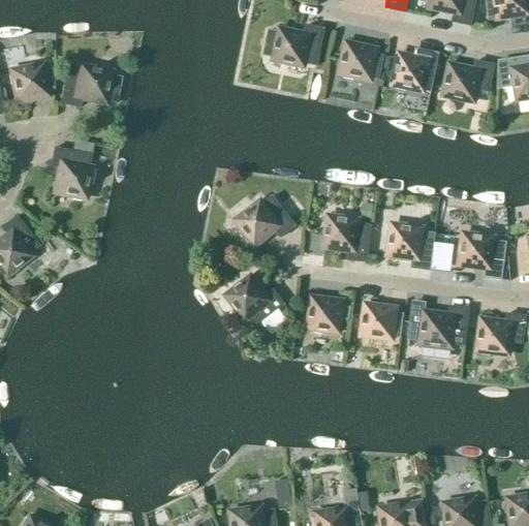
[(471,24),(475,0),(421,0),(421,1),(431,3),(430,6),(454,11),(452,20),(471,24)]
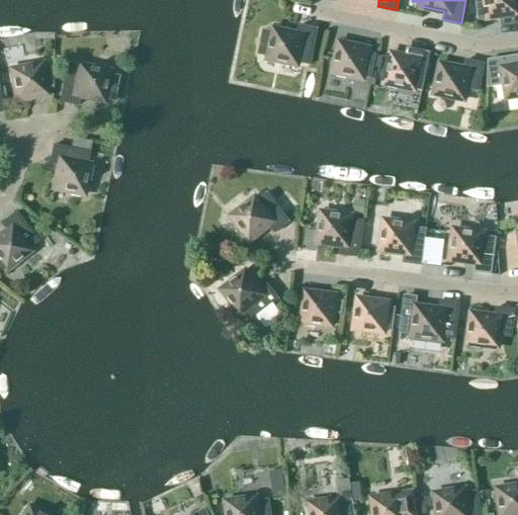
[(511,13),(512,21),(517,20),(517,0),(476,0),(479,17),(511,13)]
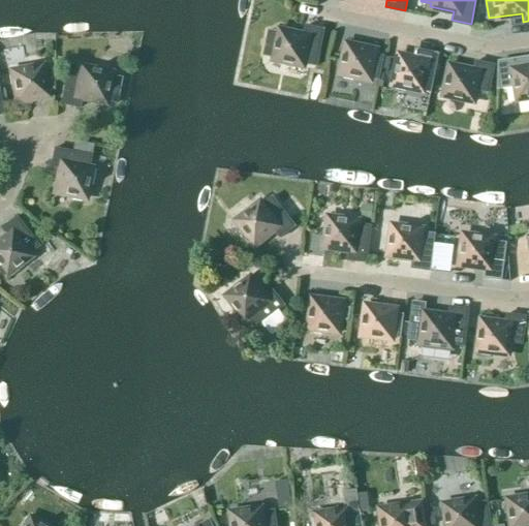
[(304,32),(280,28),(279,30),(269,28),(263,53),(274,55),(273,58),(276,59),(276,61),(286,64),(286,61),(304,64),(305,61),(316,64),(324,27),(306,24),(304,32)]
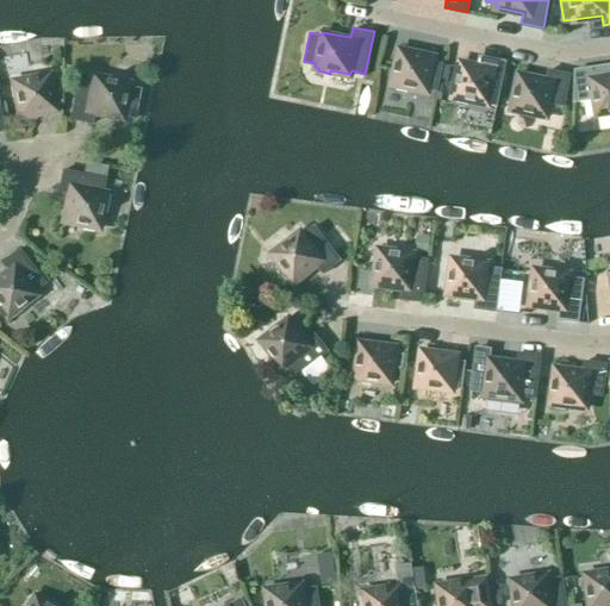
[(442,62),(434,60),(435,55),(399,48),(396,67),(392,67),(390,79),(393,80),(392,83),(396,83),(394,87),(406,89),(408,86),(428,91),(428,87),(437,88),(442,62)]
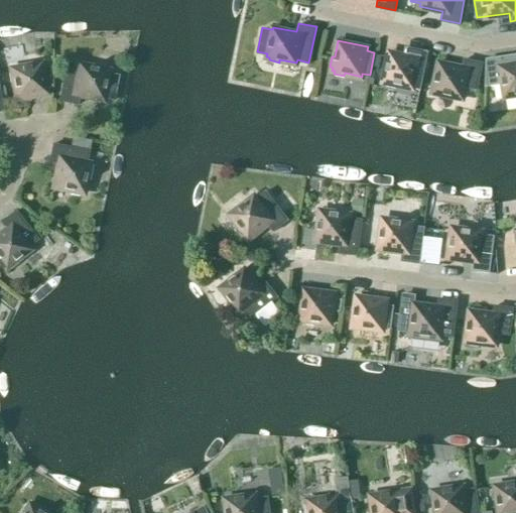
[(383,68),(381,78),(383,78),(383,81),(386,82),(385,85),(395,87),(396,84),(420,89),(428,49),(414,47),(412,56),(389,51),(386,68),(383,68)]
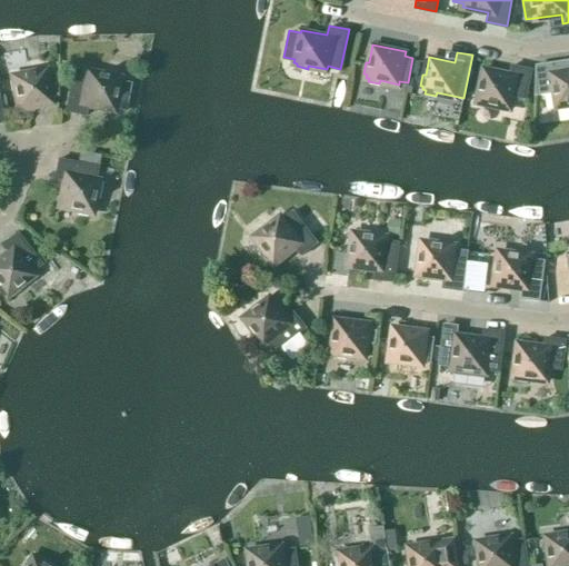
[(568,106),(568,69),(568,70),(567,59),(550,61),(550,66),(538,68),(537,67),(536,93),(551,91),(552,102),(556,102),(557,106),(559,105),(560,108),(568,106)]
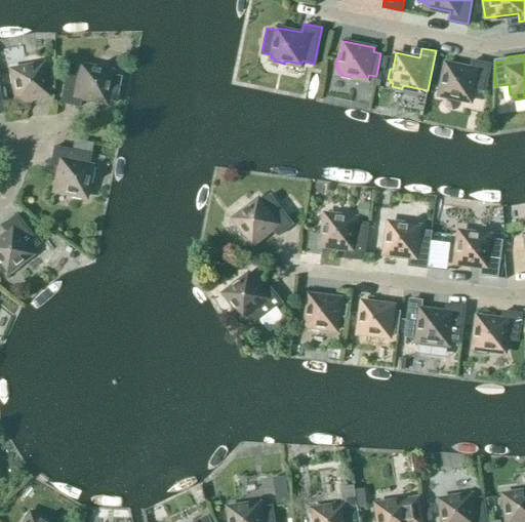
[(472,58),(471,68),(446,63),(440,93),(471,99),(473,87),(485,89),(491,63),(472,58)]
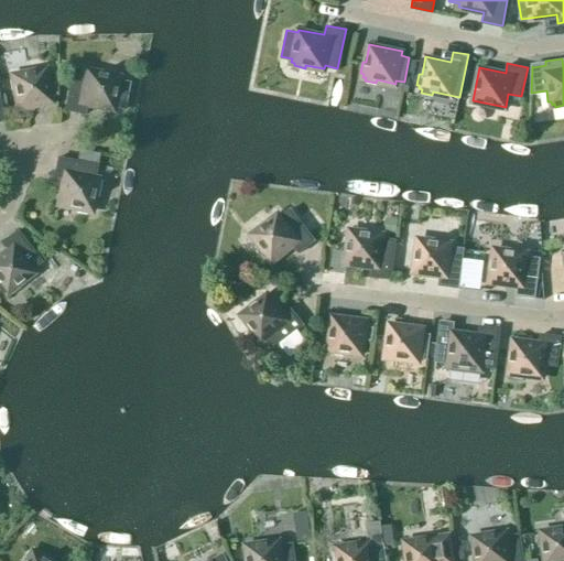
[(12,77),(9,77),(11,89),(14,88),(18,107),(19,106),(51,100),(50,95),(58,94),(56,72),(45,73),(44,68),(26,72),(25,68),(14,71),(14,73),(12,74),(12,77)]
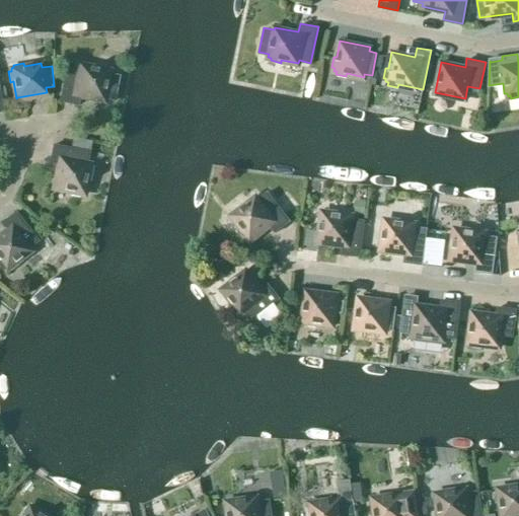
[(115,99),(120,75),(108,72),(109,70),(106,69),(106,66),(96,64),(95,67),(79,64),(78,67),(66,64),(59,100),(77,103),(79,94),(102,99),(103,97),(115,99)]
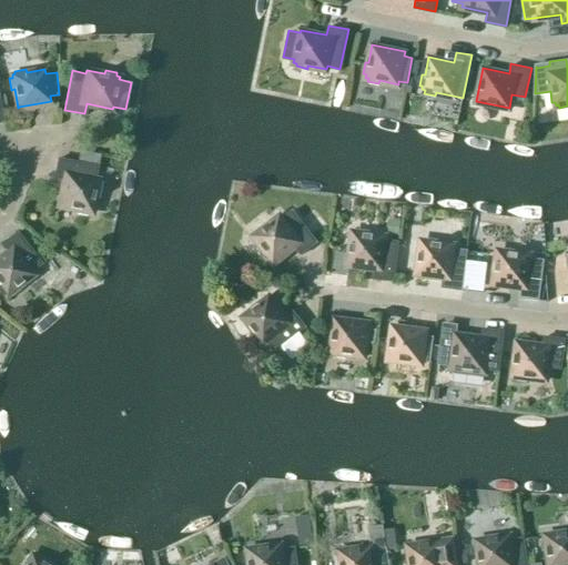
[(58,157),(53,177),(63,179),(59,204),(77,209),(75,212),(88,214),(88,211),(91,212),(92,209),(94,209),(98,198),(94,197),(98,179),(94,178),(97,164),(100,153),(79,149),(77,161),(58,157)]
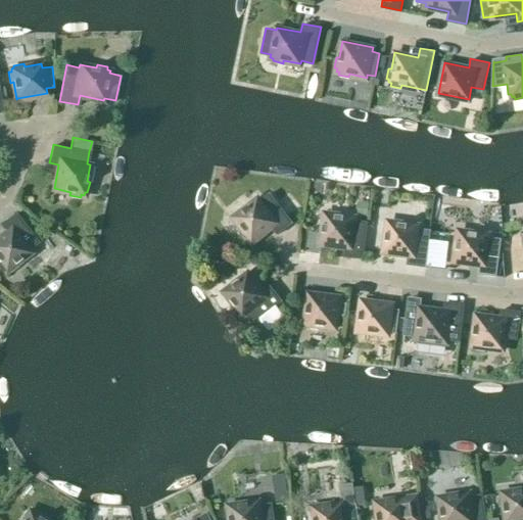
[(277,233),(292,222),(270,192),(259,200),(257,197),(244,207),(242,205),(234,213),(235,215),(233,217),(235,219),(233,221),(239,229),(241,227),(252,240),(271,226),(277,233)]
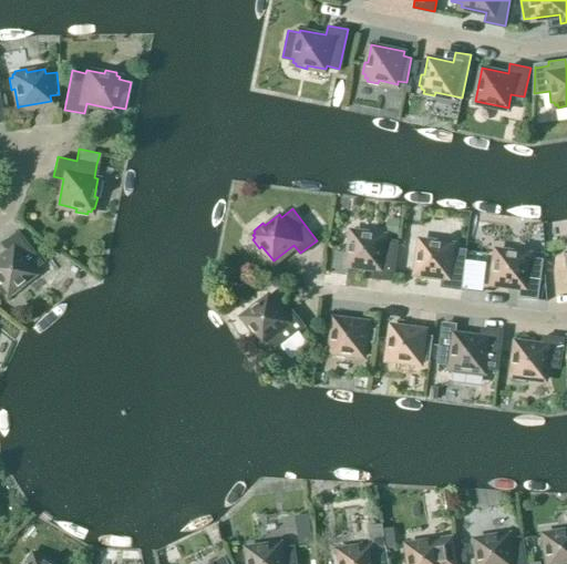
[(387,217),(384,233),(398,234),(399,218),(400,218),(387,217)]
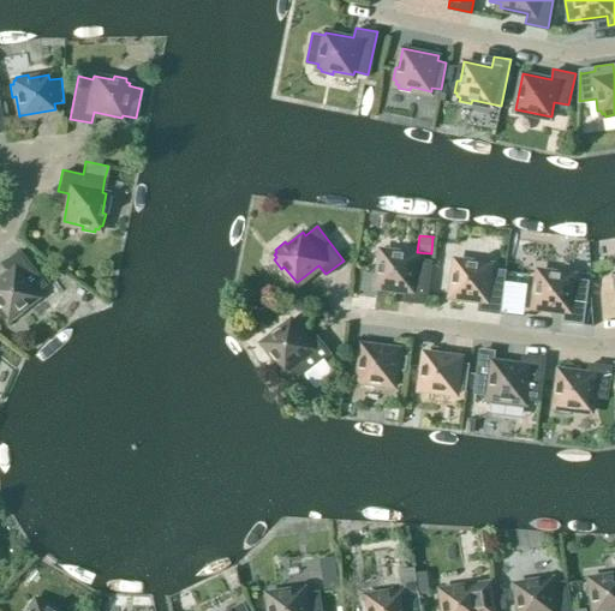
[(404,300),(425,303),(431,259),(417,258),(417,255),(398,251),(398,249),(386,246),(384,250),(381,250),(381,252),(377,252),(376,265),(380,265),(377,286),(405,289),(404,300)]
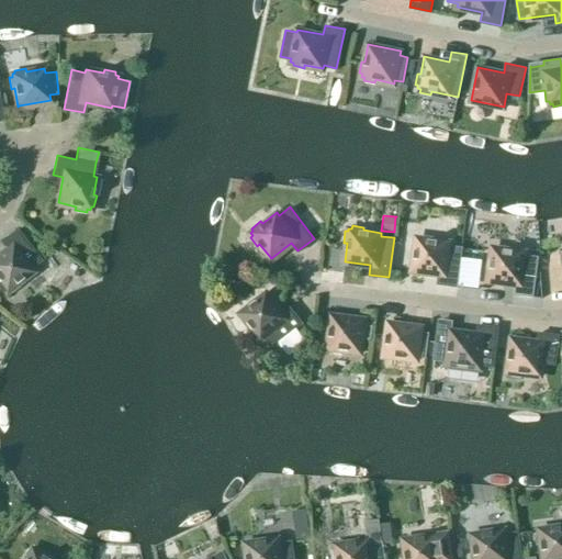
[(32,270),(30,268),(45,256),(38,247),(34,252),(17,228),(0,241),(7,248),(0,253),(0,288),(1,290),(4,288),(6,291),(9,289),(10,291),(20,284),(18,282),(32,270)]
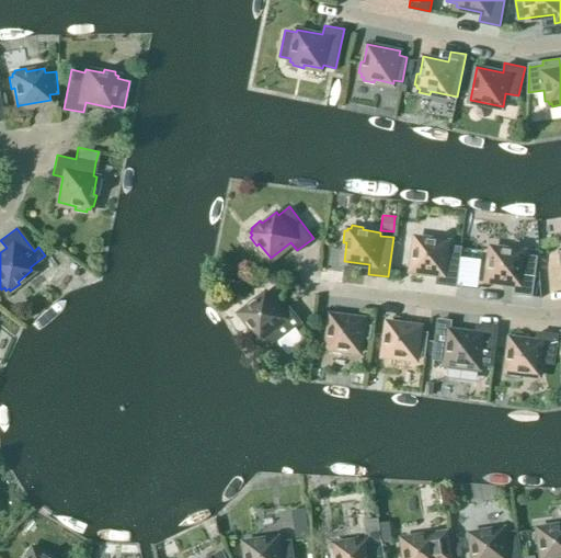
[(419,234),(419,237),(415,237),(415,239),(412,239),(411,250),(414,251),(411,269),(437,273),(436,282),(456,285),(461,246),(448,245),(448,240),(430,238),(431,236),(419,234)]
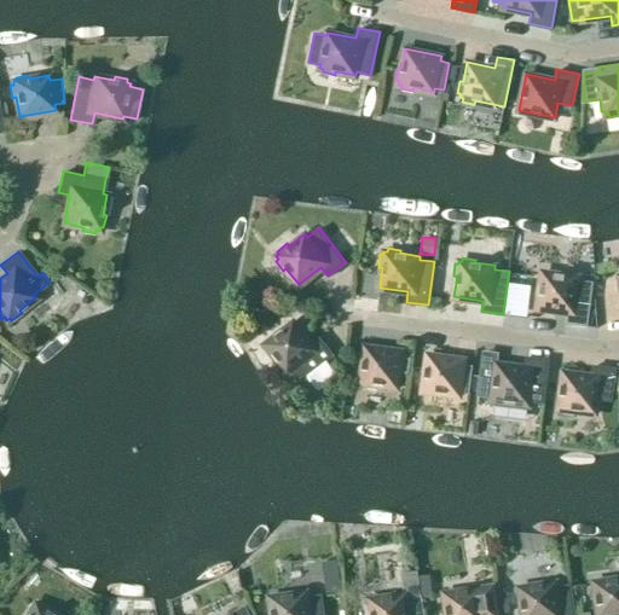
[(537,286),(541,288),(537,307),(566,311),(565,321),(586,325),(593,282),(578,279),(578,276),(559,273),(559,270),(545,268),(545,272),(542,271),(542,274),(538,274),(537,286)]
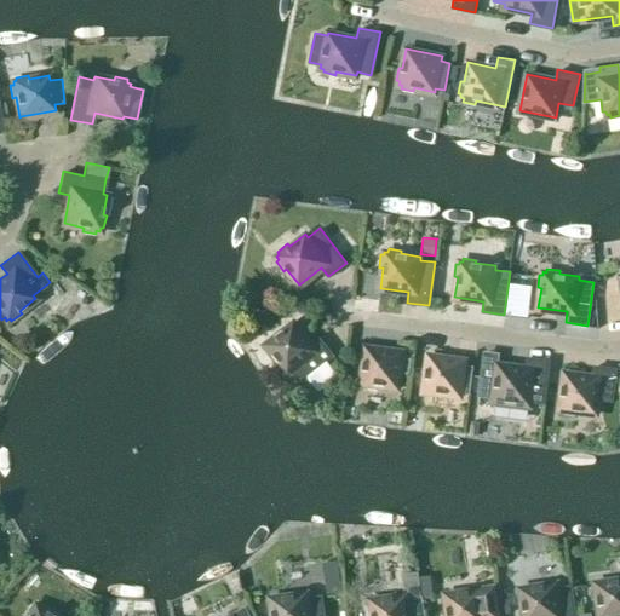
[(268,347),(264,349),(273,360),(275,357),(287,373),(291,370),(299,383),(308,376),(316,389),(336,374),(326,362),(334,356),(320,338),(311,345),(293,322),(277,334),(276,332),(265,340),(268,343),(265,345),(268,347)]
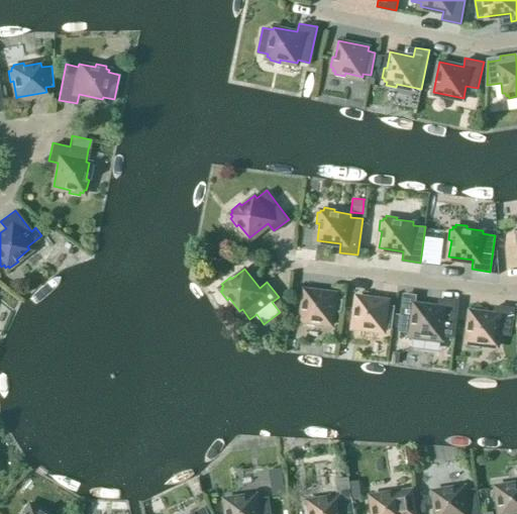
[(304,320),(304,323),(314,324),(314,321),(331,323),(333,310),(341,311),(342,298),(334,297),(335,293),(305,289),(303,306),(300,306),(299,316),(302,317),(301,319),(304,320)]
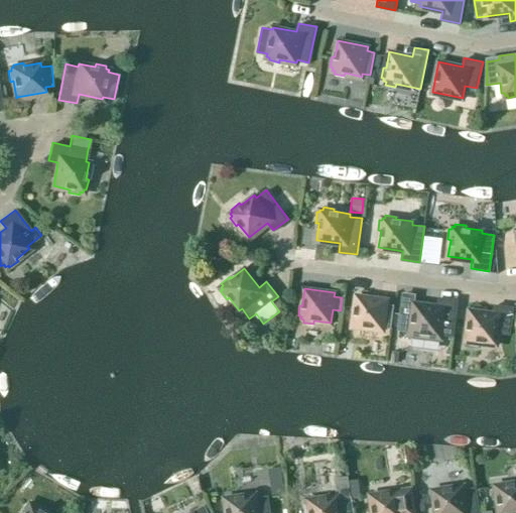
[(355,329),(366,330),(366,328),(383,330),(383,327),(390,328),(393,304),(386,303),(386,299),(357,295),(354,312),(352,311),(350,323),(353,323),(353,326),(356,326),(355,329)]
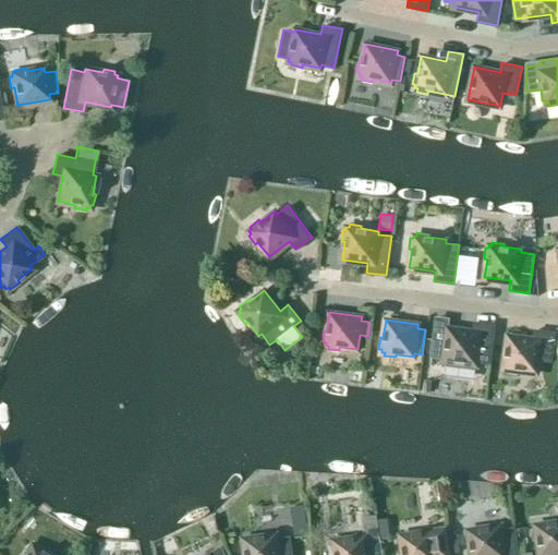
[(448,327),(445,346),(433,345),(431,356),(440,357),(444,357),(444,360),(446,361),(446,363),(458,365),(458,362),(476,364),(476,361),(489,363),(495,324),(474,322),(473,330),(448,327)]
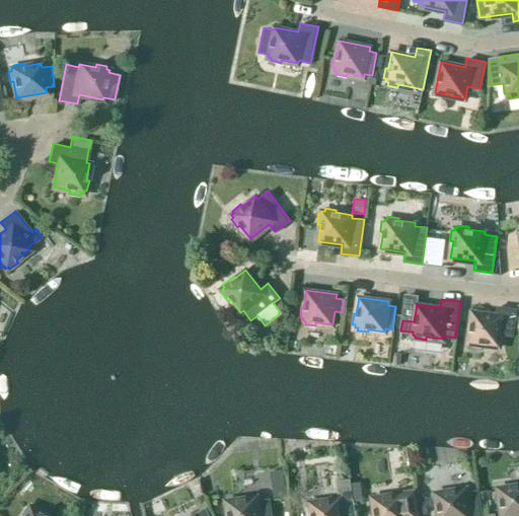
[(501,334),(513,336),(516,308),(498,306),(496,315),(472,311),(470,328),(467,328),(466,339),(468,340),(468,342),(471,343),(470,346),(482,347),(482,344),(499,346),(501,334)]
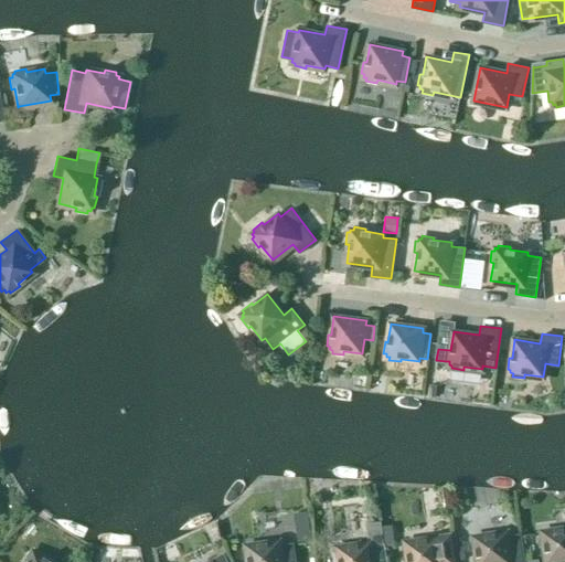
[(361,537),(383,533),(381,515),(359,517),(361,537)]
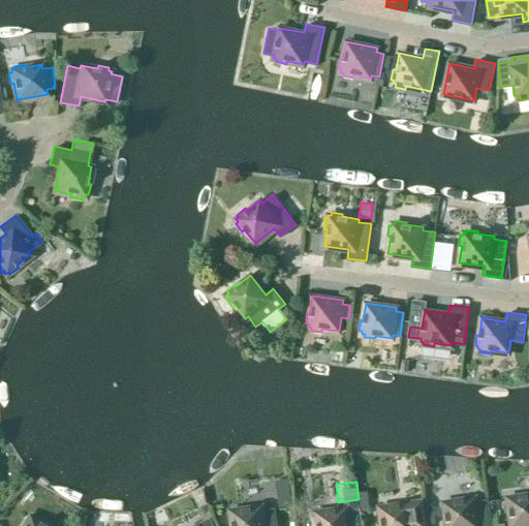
[(368,490),(359,492),(361,511),(371,508),(368,490)]
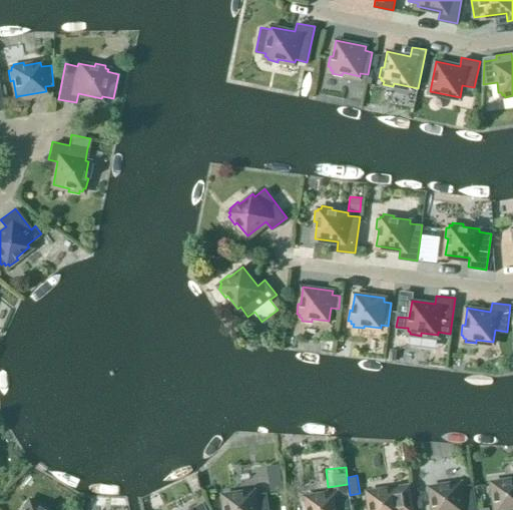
[(276,477),(269,478),(270,491),(283,489),(281,476),(276,477)]
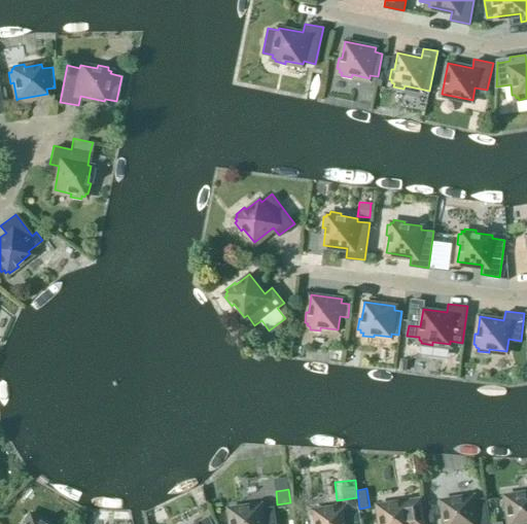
[(526,491),(520,493),(519,490),(508,492),(508,495),(505,495),(506,498),(503,498),(505,509),(507,509),(510,523),(521,523),(526,523),(526,491)]
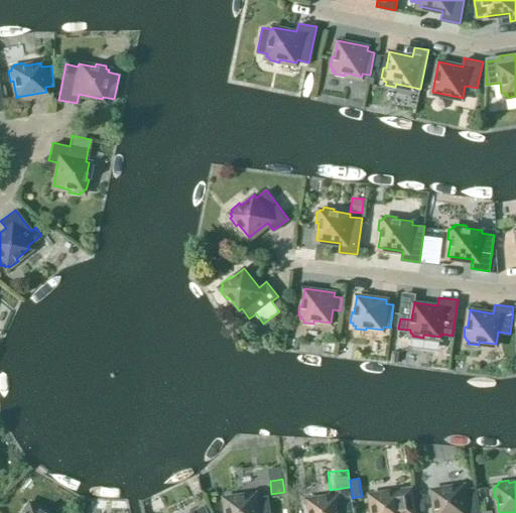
[(432,503),(434,503),(435,512),(479,512),(476,487),(464,488),(463,485),(446,488),(445,485),(435,486),(435,489),(432,490),(433,492),(430,493),(432,503)]
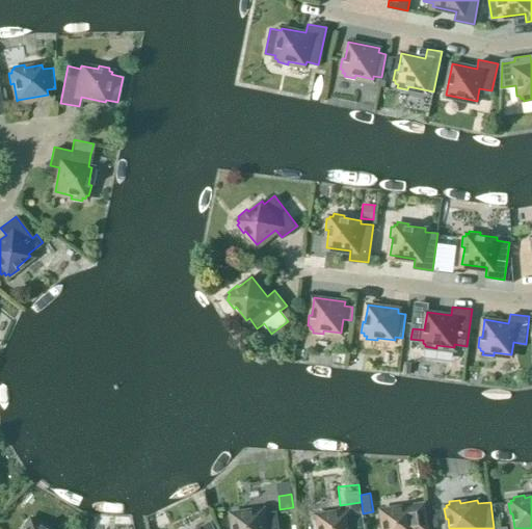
[(427,514),(425,503),(396,507),(395,505),(384,506),(384,509),(381,509),(382,512),(379,513),(380,524),(383,524),(383,528),(428,528),(428,526),(427,514)]
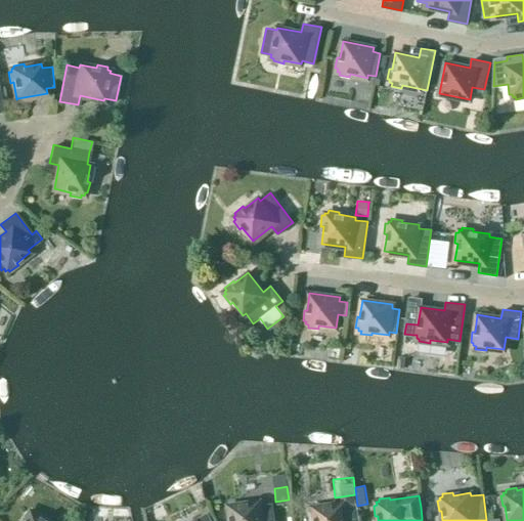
[(227,519),(230,519),(230,520),(273,520),(272,503),(260,505),(259,502),(243,504),(242,501),(231,502),(231,505),(228,505),(229,508),(226,509),(227,519)]
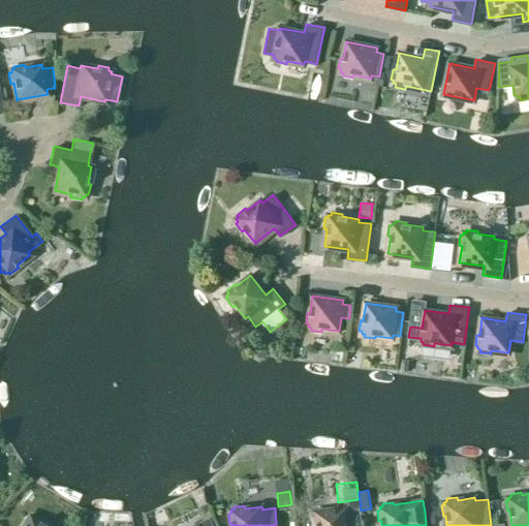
[(316,515),(313,515),(314,525),(317,525),(361,525),(360,508),(347,511),(346,507),(330,509),(329,506),(318,508),(318,512),(315,512),(316,515)]
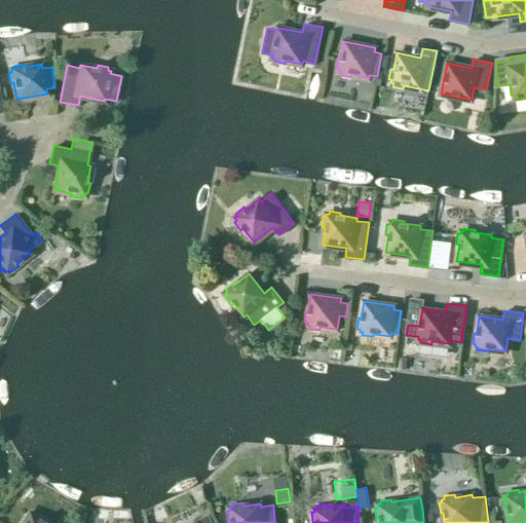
[(430,507),(422,509),(423,520),(433,519),(430,507)]
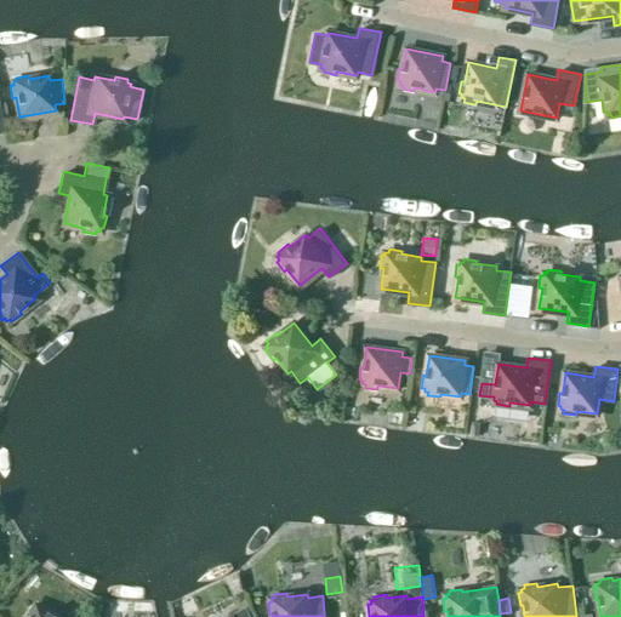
[(53,616),(47,613),(50,610),(39,604),(36,606),(34,605),(33,607),(29,606),(22,616),(53,616)]
